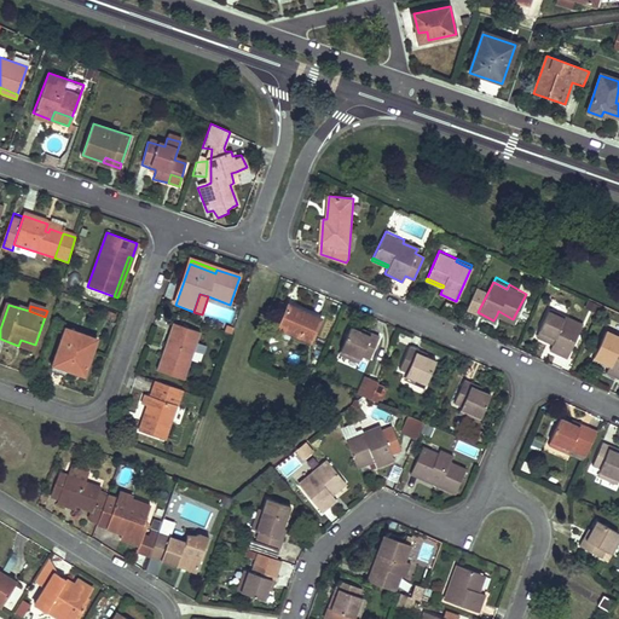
[(287,306),(277,330),(308,343),(319,320),(287,306)]
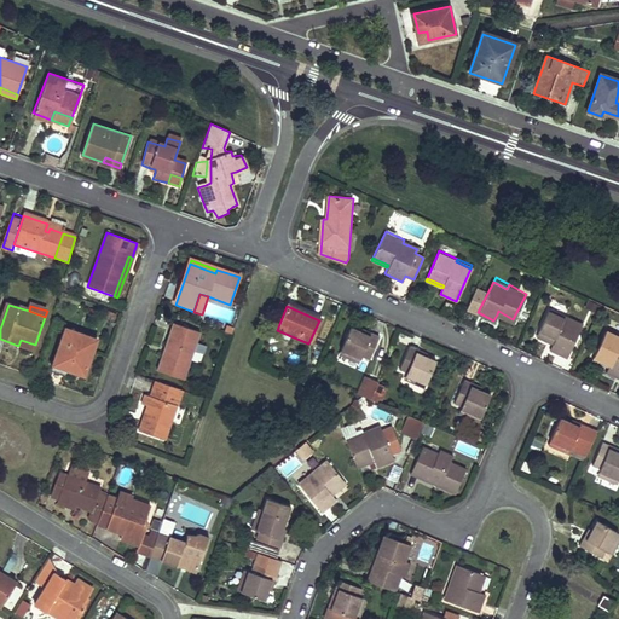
[(537,333),(554,341),(553,343),(550,350),(566,357),(580,325),(566,318),(567,316),(549,307),(537,333)]
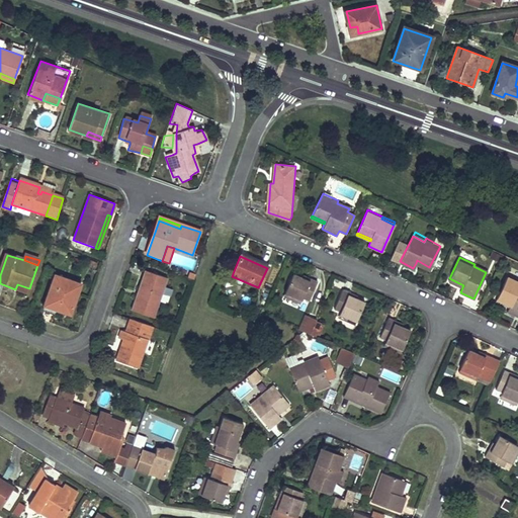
[(416,263),(428,270),(429,267),(417,260),(416,263)]
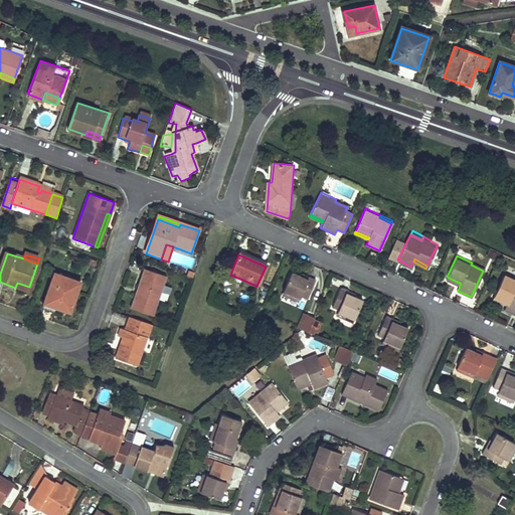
[(471,265),(483,271),(485,269),(472,263),(471,265)]
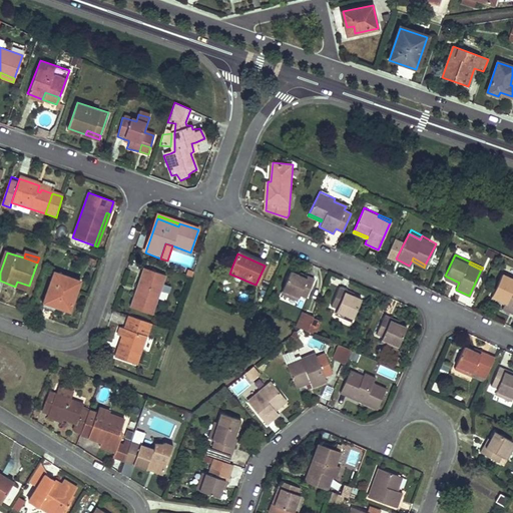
[(166,278),(144,269),(130,309),(153,317),(156,308),(152,306),(159,285),(163,286),(166,278)]
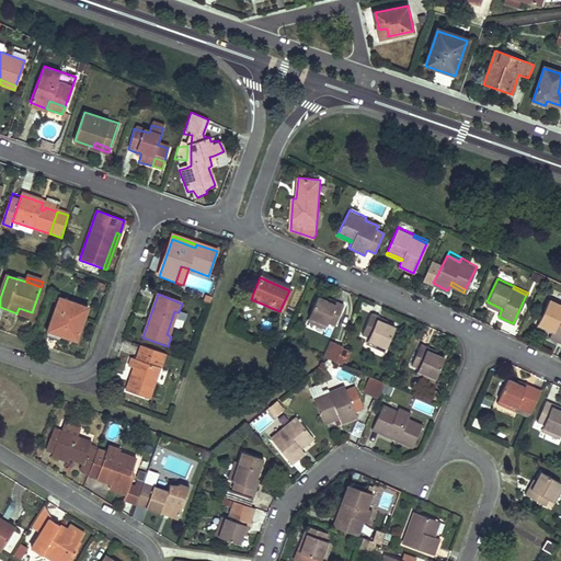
[(307,320),(325,327),(327,325),(334,328),(343,306),(335,302),(334,306),(325,302),(317,298),(307,320)]
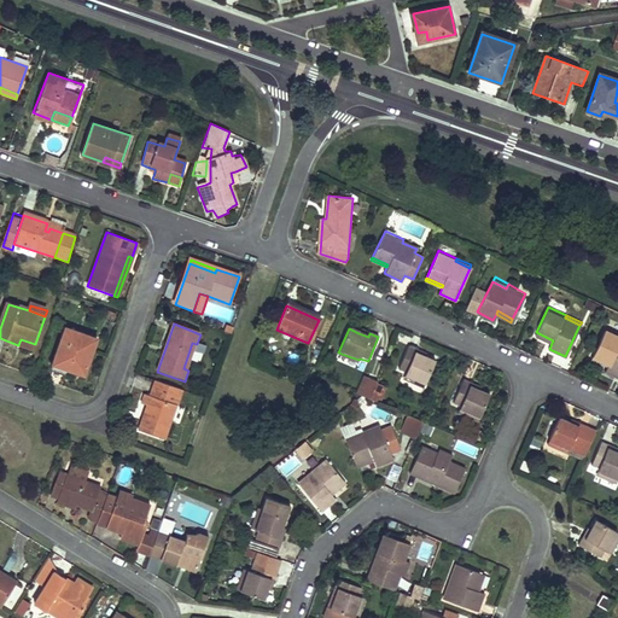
[(593,356),(610,363),(608,367),(606,373),(617,378),(617,336),(605,330),(593,356)]
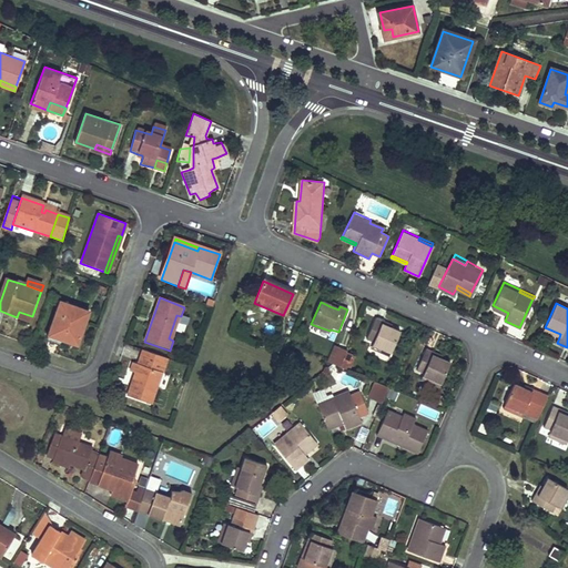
[(63,341),(66,336),(80,342),(90,314),(62,304),(50,336),(63,341)]
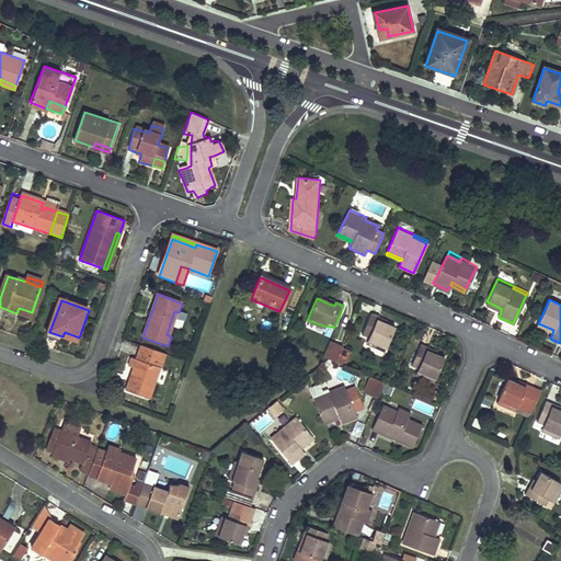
[(502,309),(487,301),(485,304),(501,311),(502,309)]
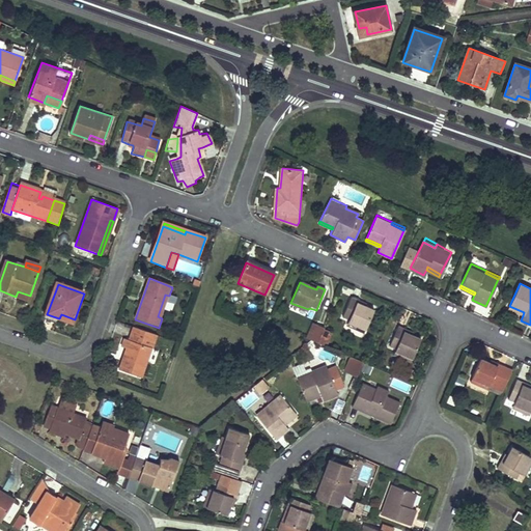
[(16,297),(28,302),(30,296),(18,291),(16,297)]
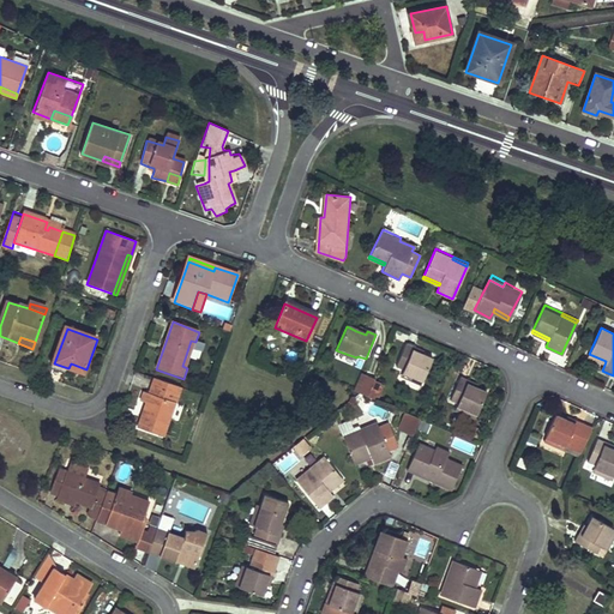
[(196,342),(191,341),(182,366),(187,368),(196,342)]
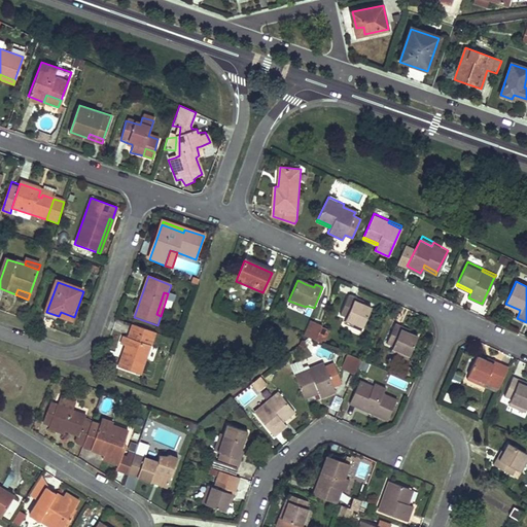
[(340,316),(346,318),(344,322),(361,329),(370,308),(362,305),(353,301),(354,299),(348,295),(340,316)]
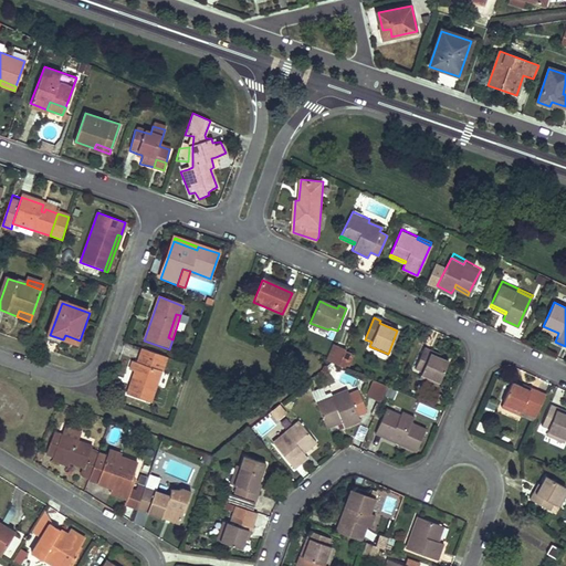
[(308,326),(326,334),(328,329),(310,323),(308,326)]
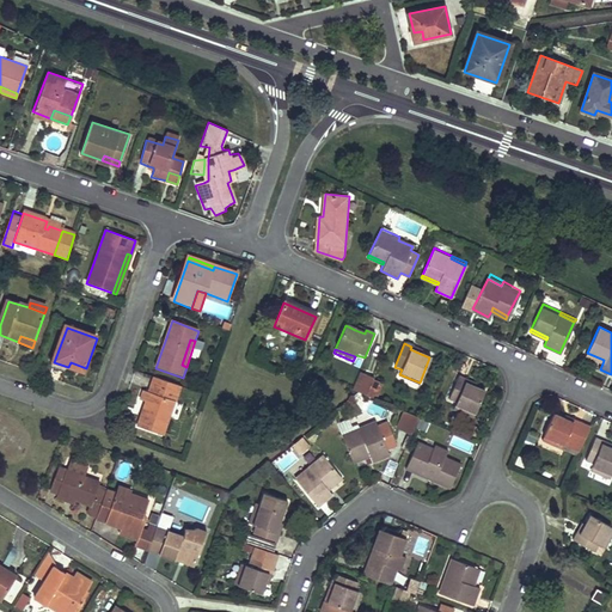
[(604,360),(587,353),(586,355),(603,363),(604,360)]
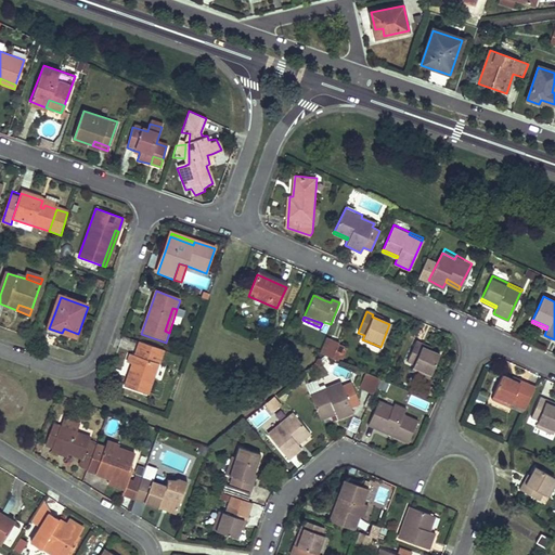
[(62,333),(76,338),(78,334),(64,328),(62,333)]
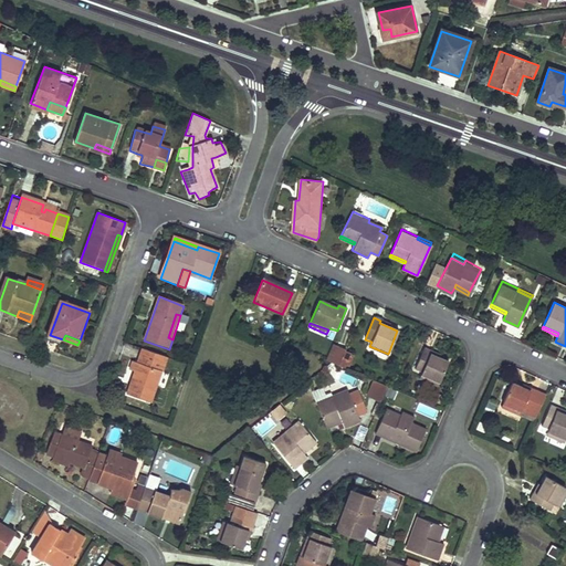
[(368,349),(387,357),(388,354),(369,346),(368,349)]
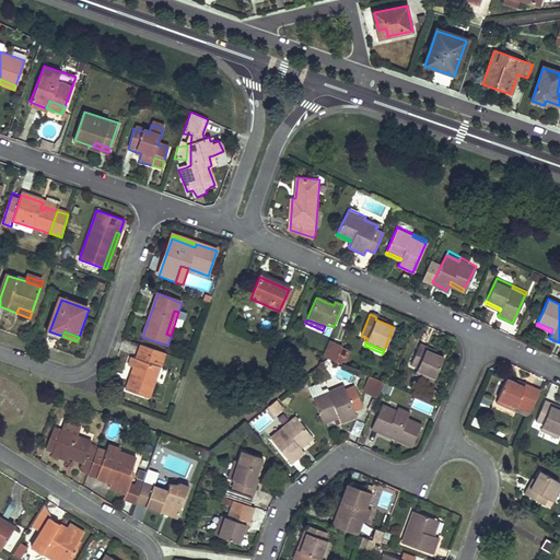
[(341,347),(331,343),(325,358),(336,362),(340,349),(341,347)]
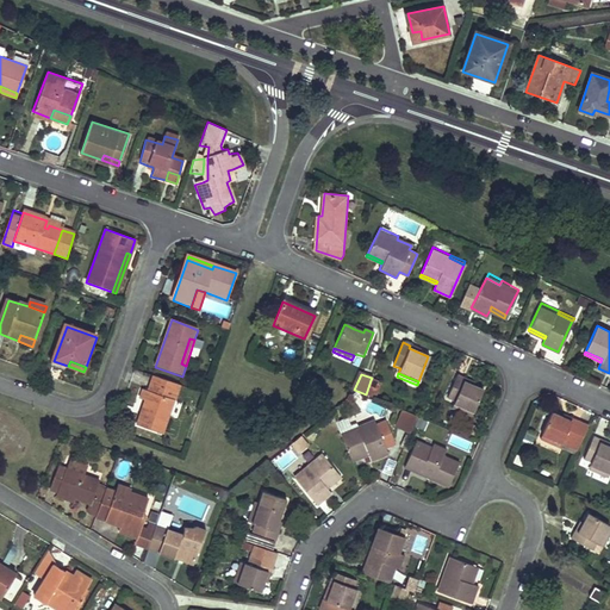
[(447,399),(455,403),(454,405),(474,414),(484,391),(474,386),(464,381),(465,379),(458,375),(447,399)]
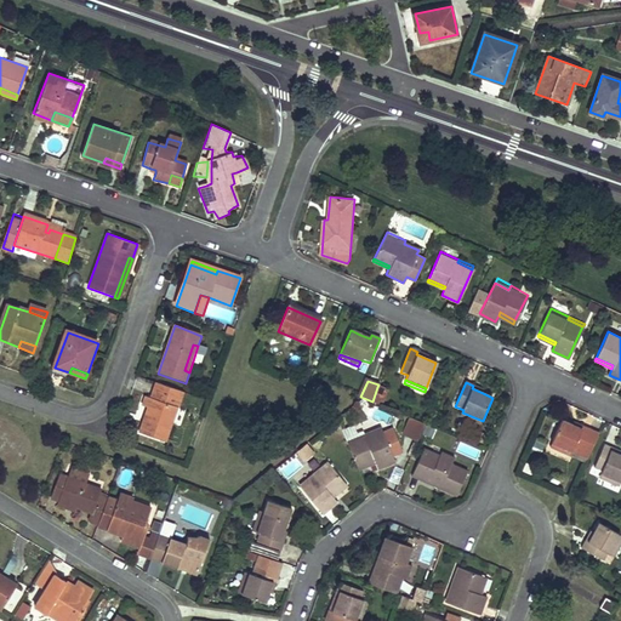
[(143,423),(142,423),(141,422),(137,433),(163,443),(181,393),(155,385),(151,399),(144,397),(141,405),(148,409),(143,423)]
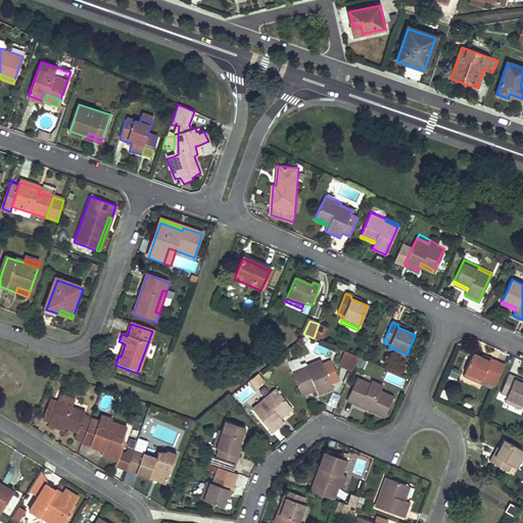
[(327,330),(318,326),(314,338),(322,341),(327,330)]
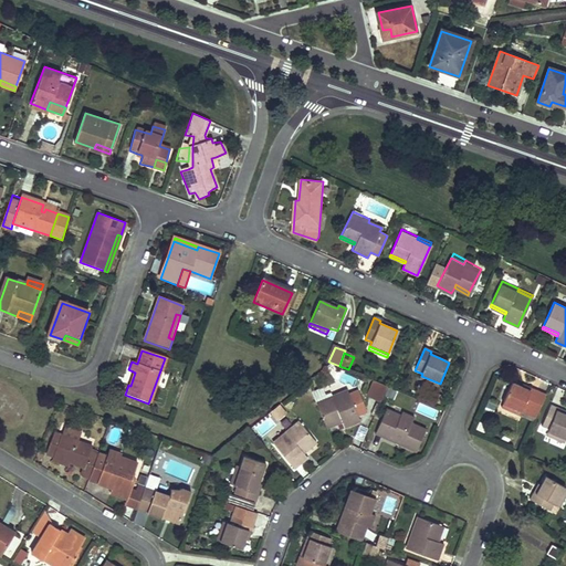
[(420,379),(438,387),(440,384),(421,376),(420,379)]
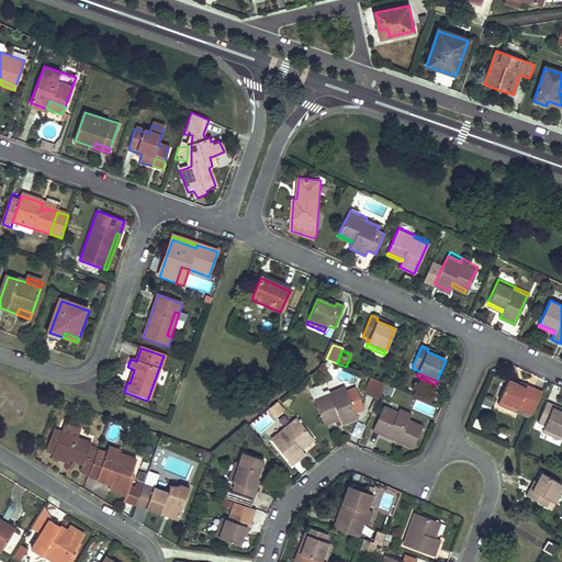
[(379,398),(385,384),(372,379),(367,394),(379,398)]
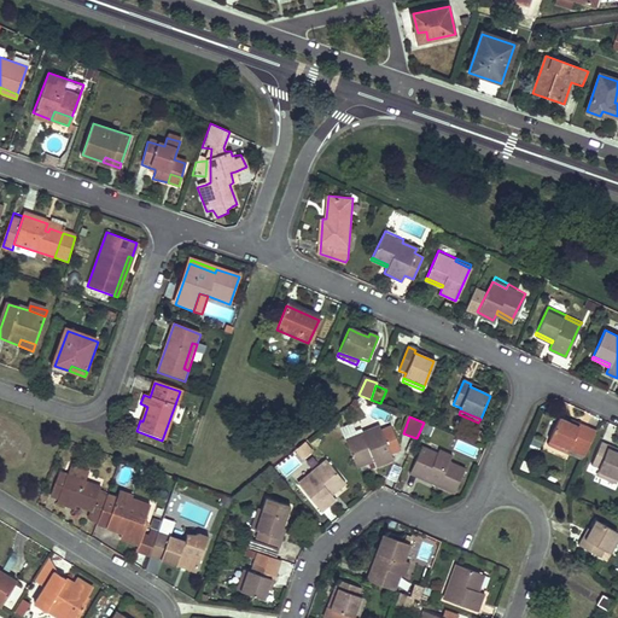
[(587,430),(579,426),(578,430),(569,426),(559,421),(549,444),(567,453),(569,450),(576,453),(587,430)]
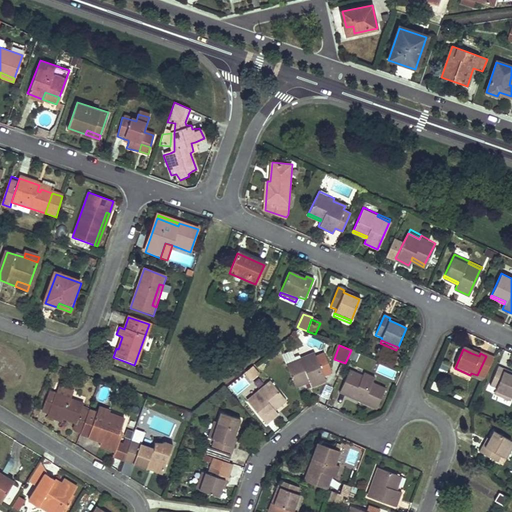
[(315,355),(313,352),(301,357),(302,360),(315,355)]
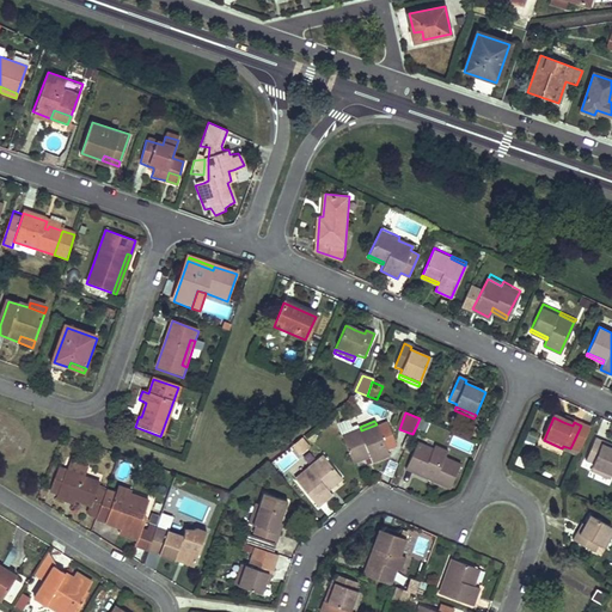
[(387,423),(378,428),(377,424),(361,430),(360,427),(343,434),(354,460),(369,453),(371,457),(373,463),(390,456),(386,448),(397,445),(387,423)]
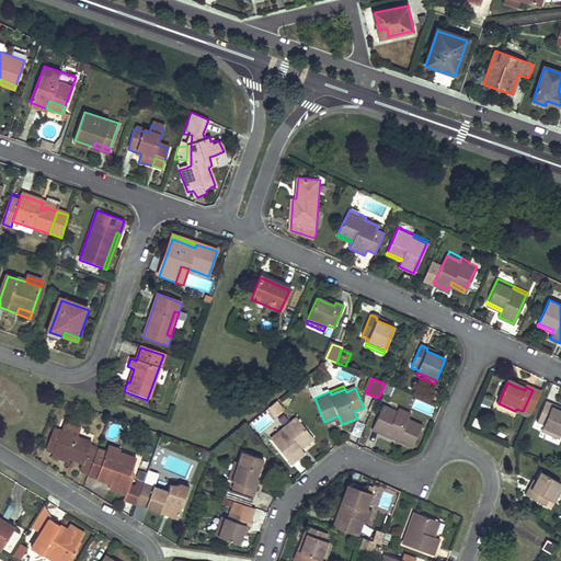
[(529,418),(540,393),(533,390),(523,411),(516,409),(515,411),(529,418)]
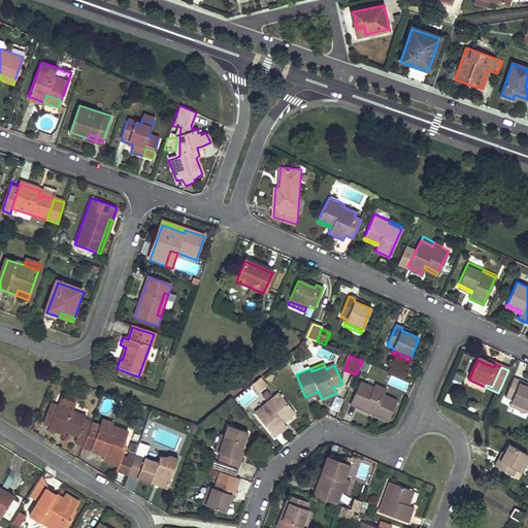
[(268,388),(260,378),(252,385),(260,394),(268,388)]
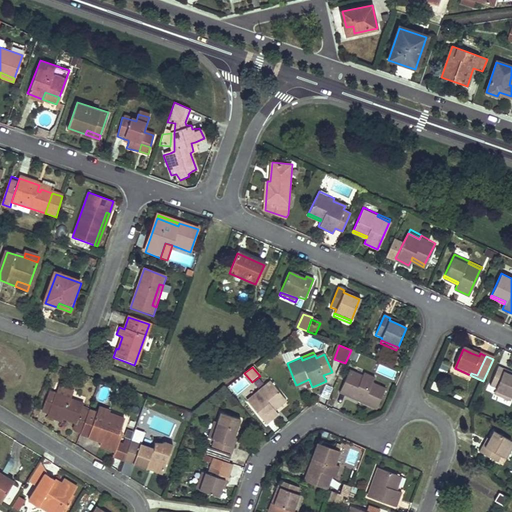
[(453,371),(469,378),(470,375),(455,368),(453,371)]
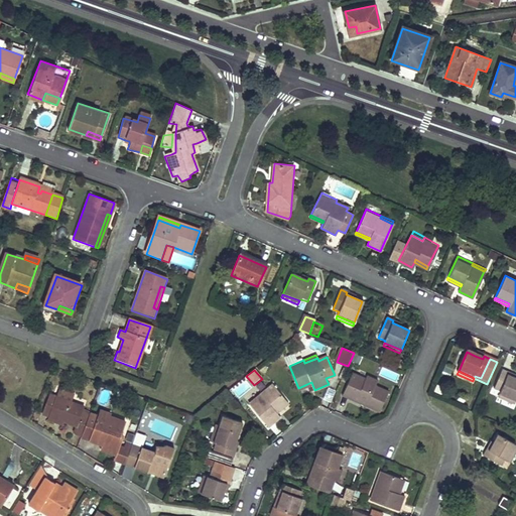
[(493,391),(499,393),(498,395),(515,403),(515,400),(515,379),(508,376),(509,374),(502,371),(493,391)]
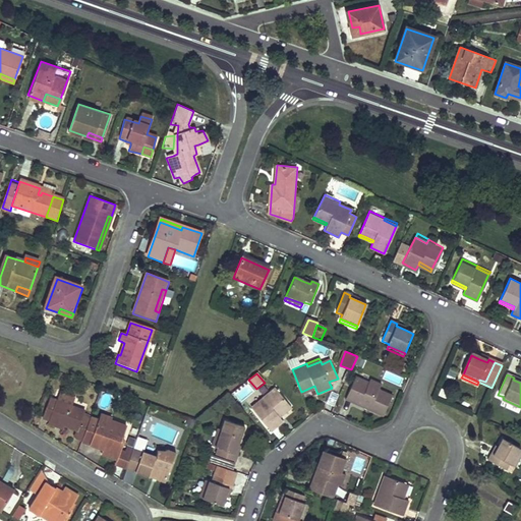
[(369,380),(368,382),(367,385),(354,379),(346,398),(368,408),(367,410),(383,417),(392,396),(379,390),(381,385),(369,380)]
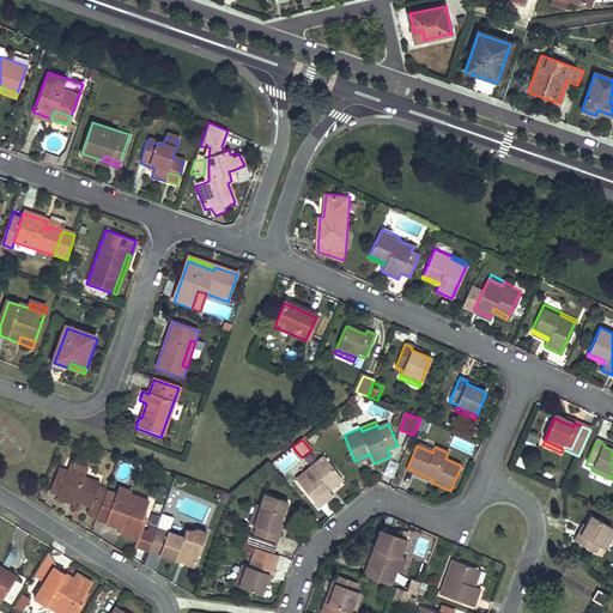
[(356,465),(371,457),(370,454),(354,461),(356,465)]
